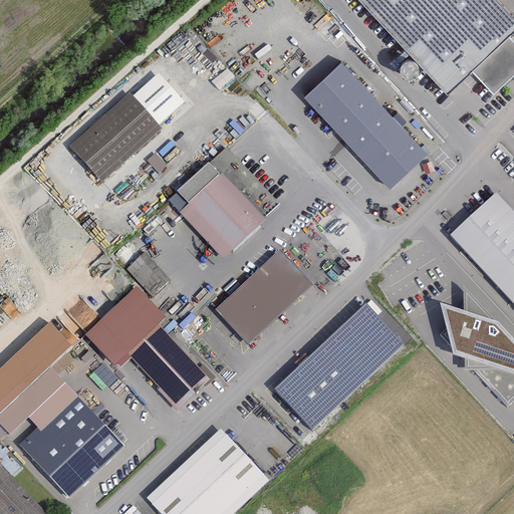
[(359,0),(443,90),(467,67),(504,33),(513,24),(513,23),(492,0),(359,0)]
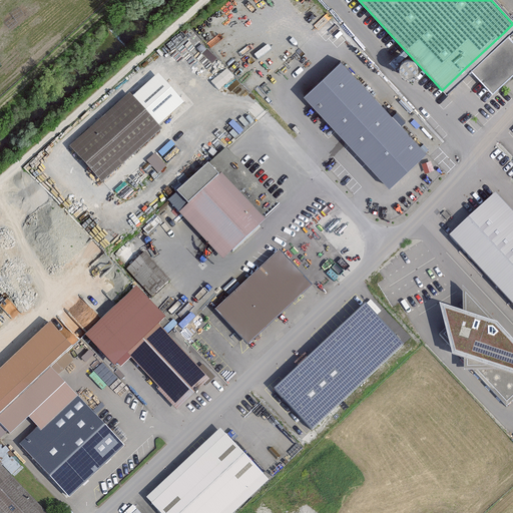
[(512,75),(512,43),(503,33),(466,67),(492,95),(512,75)]
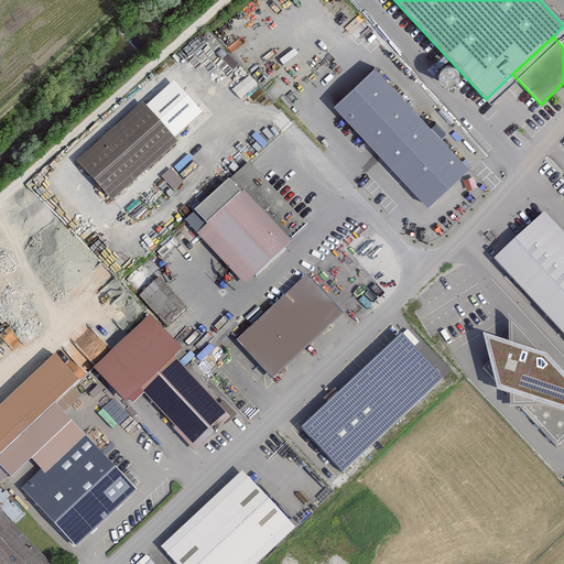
[(329,105),(425,207),(465,171),(369,68),(329,105)]
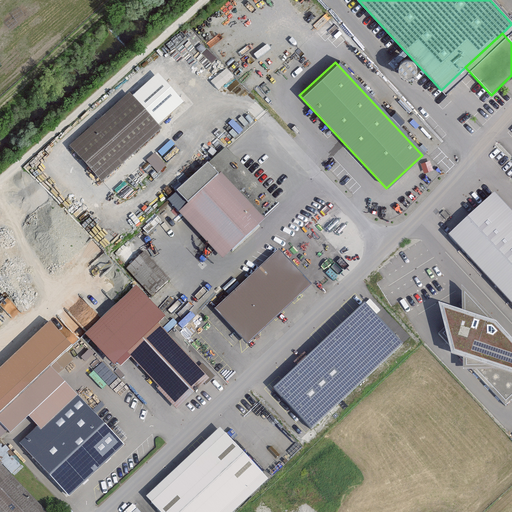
[(162,129),(124,88),(66,140),(103,182),(162,129)]
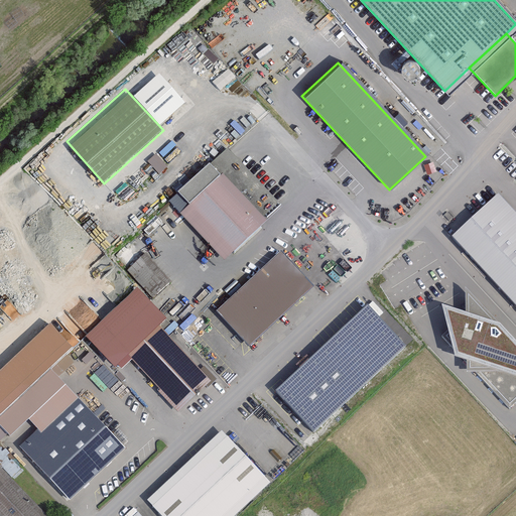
[(159,173),(167,166),(156,154),(148,161),(159,173)]
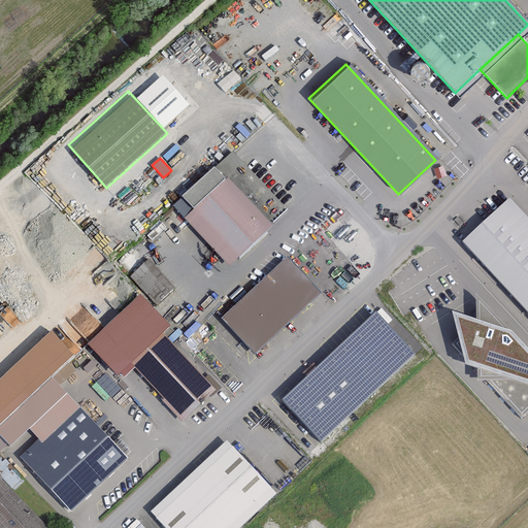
[(273,227),(227,177),(185,217),(231,266),(273,227)]
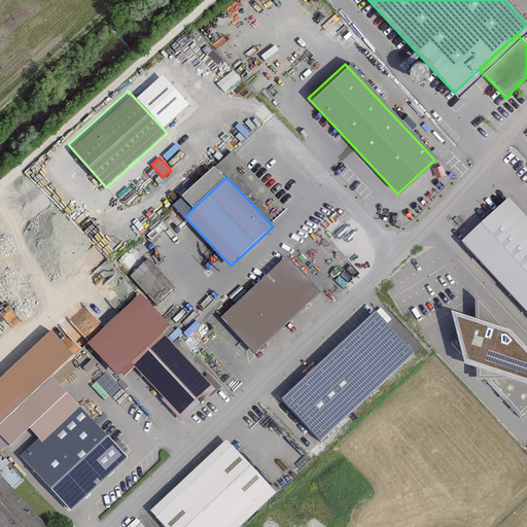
[(460,245),(526,314),(526,225),(504,202),(460,245)]
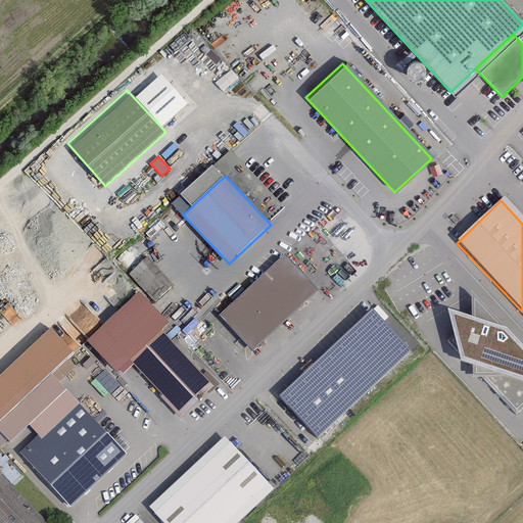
[(316,290),(283,255),(221,314),(254,348),(316,290)]
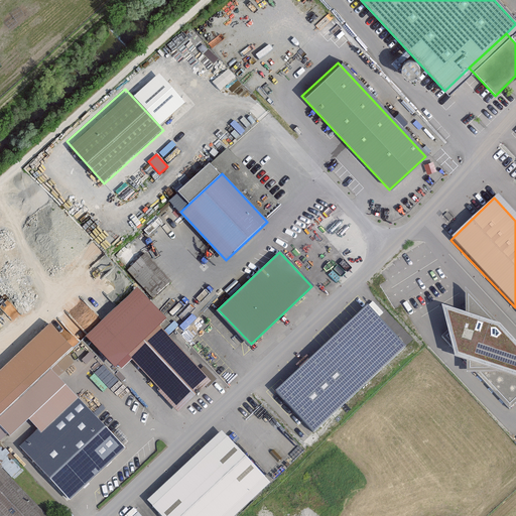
[(128,269),(144,286),(147,283),(158,294),(172,281),(146,253),(128,269)]
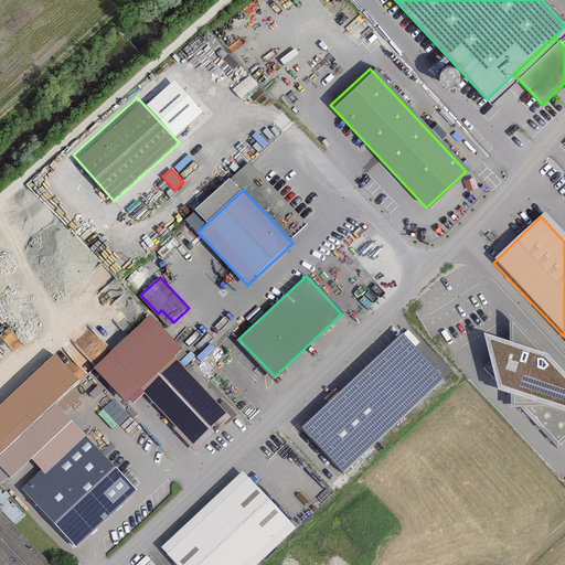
[(509,342),(484,336),(491,362),(483,369),(497,381),(498,391),(511,395),(512,406),(520,407),(557,448),(564,440),(564,375),(510,316),(509,342)]
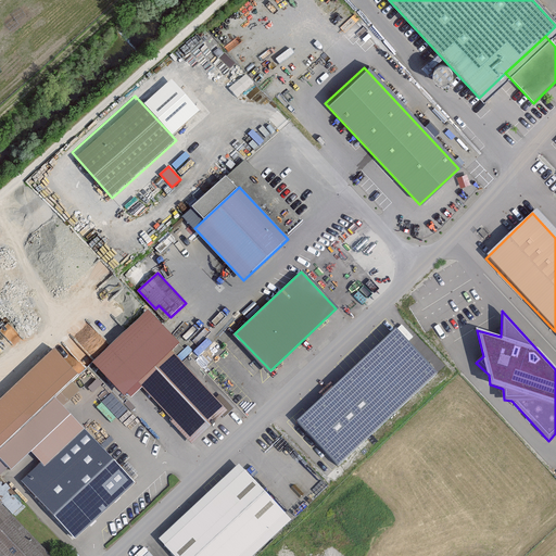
[(90,336),(86,331),(92,326),(86,317),(71,329),(81,342),(90,336)]
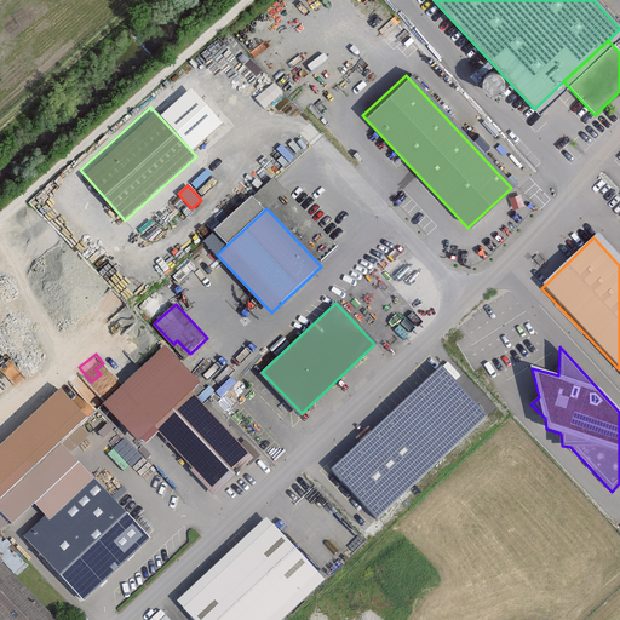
[(443,365),(334,466),(379,515),(488,413),(443,365)]
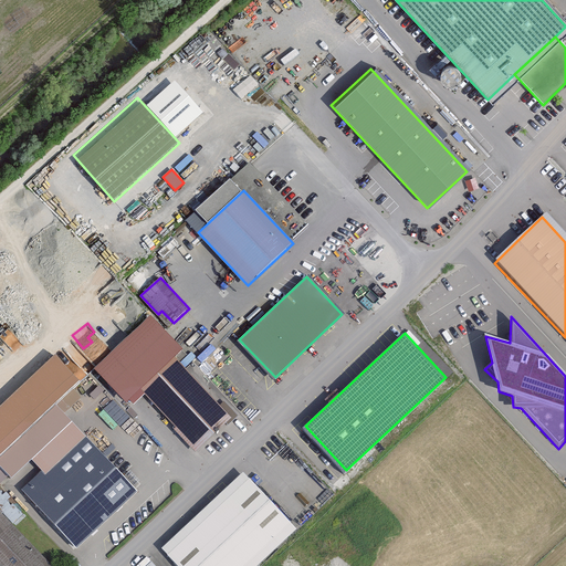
[(79,381),(55,356),(0,407),(0,565),(51,565),(52,565),(14,525),(25,515),(0,488),(0,486),(11,477),(38,452),(49,463),(22,489),(77,548),(138,493),(83,432),(64,450),(53,438),(71,422),(54,405),(79,381)]
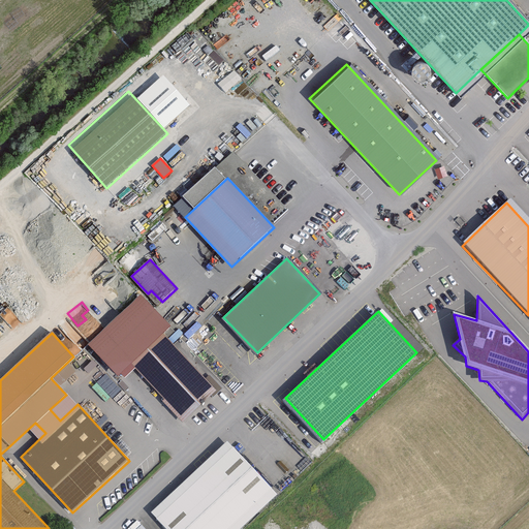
[(215,393),(161,333),(128,363),(182,422),(215,393)]
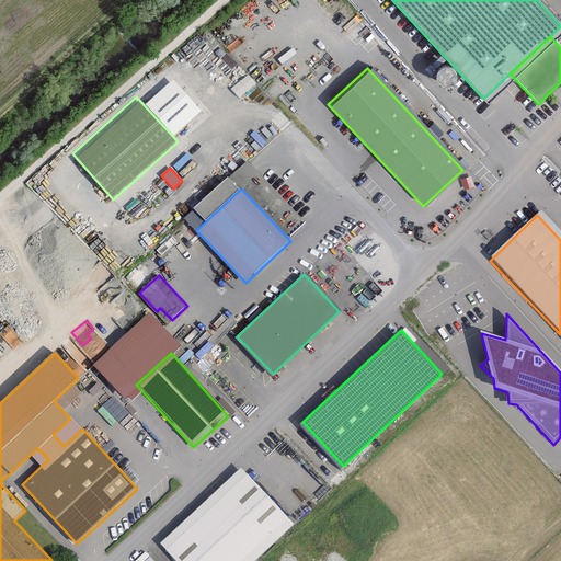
[(114,419),(125,408),(112,396),(102,408),(114,419)]
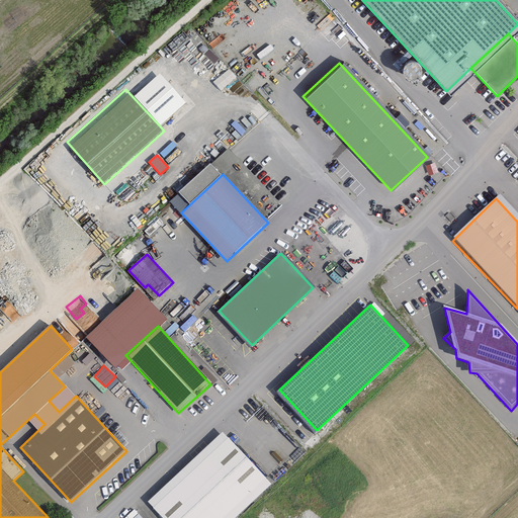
[(146,504),(158,517),(232,517),(267,486),(220,435),(146,504)]
